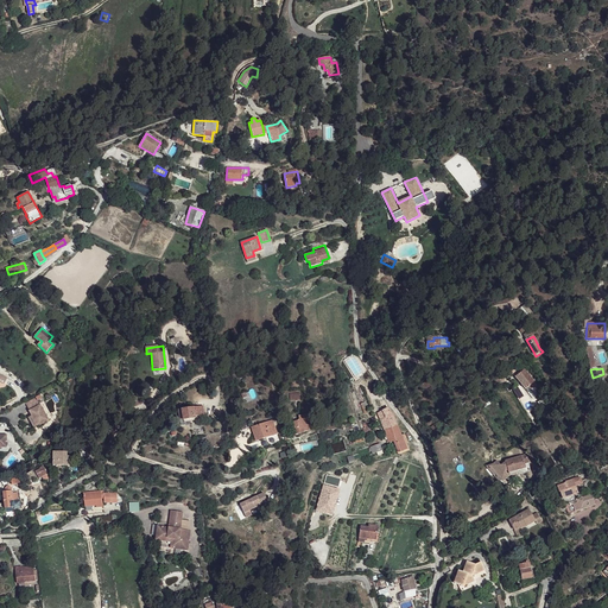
[(515,378),(526,390),(533,384),(534,382),(525,371),(515,378)]
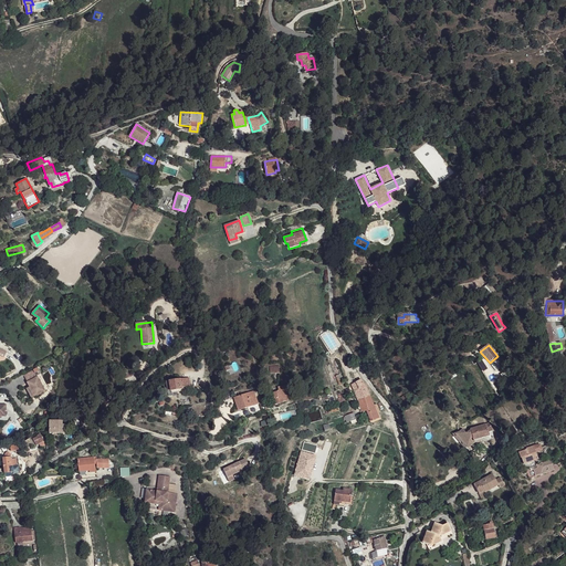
[(492,366),(495,370),(501,366),(498,362),(492,366)]
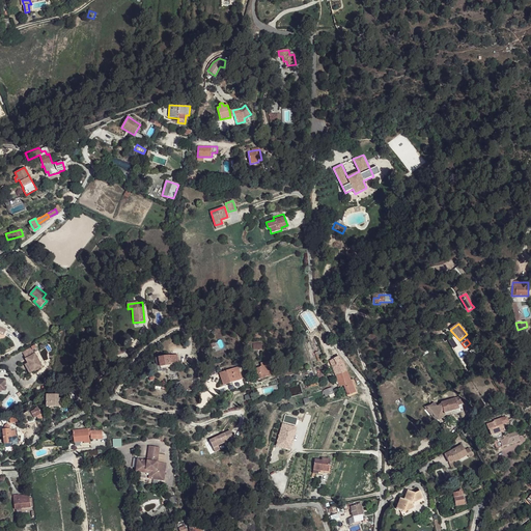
[(23,353),(26,359),(35,354),(32,347),(23,353)]
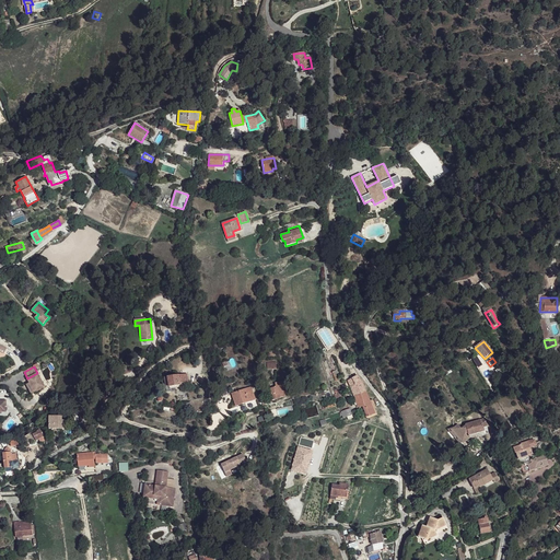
[(37,373),(27,378),(30,383),(34,392),(45,386),(37,373)]
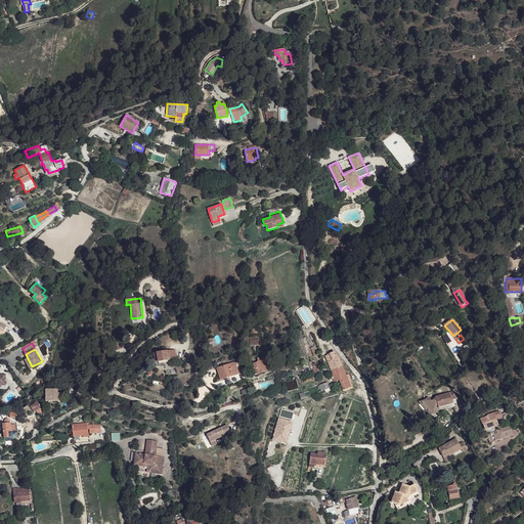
[(157,353),(159,363),(169,361),(168,361),(170,360),(170,359),(176,358),(176,355),(175,350),(157,353)]
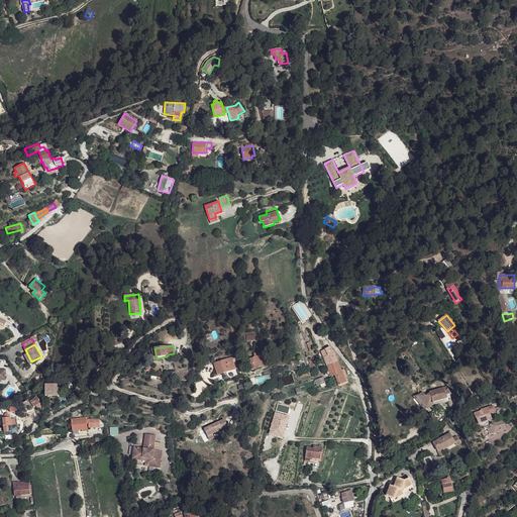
[(335,357),(330,347),(325,349),(327,354),(326,355),(327,356),(324,357),(328,367),(338,363),(335,357)]
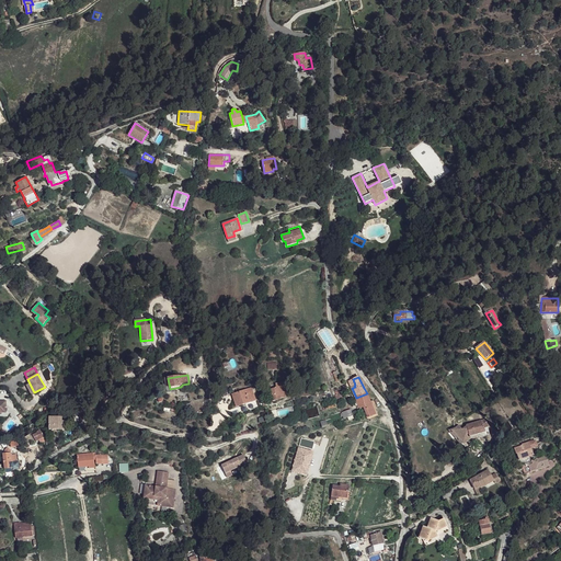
[(332,397),(327,381),(323,382),(322,384),(324,390),(320,392),(322,396),(327,395),(329,399),(332,397)]
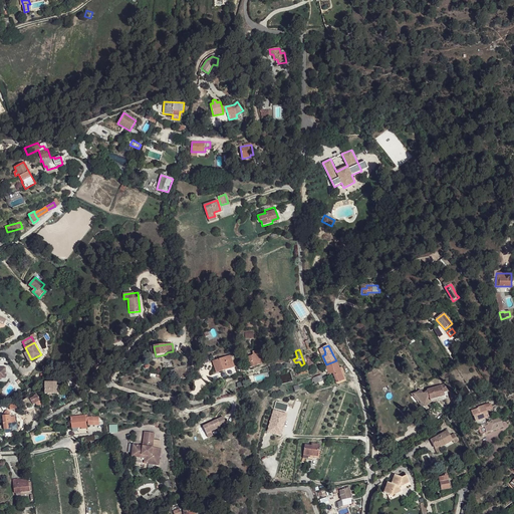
[(249,367),(257,366),(257,365),(257,362),(261,361),(259,351),(253,352),(254,356),(248,357),(249,367)]
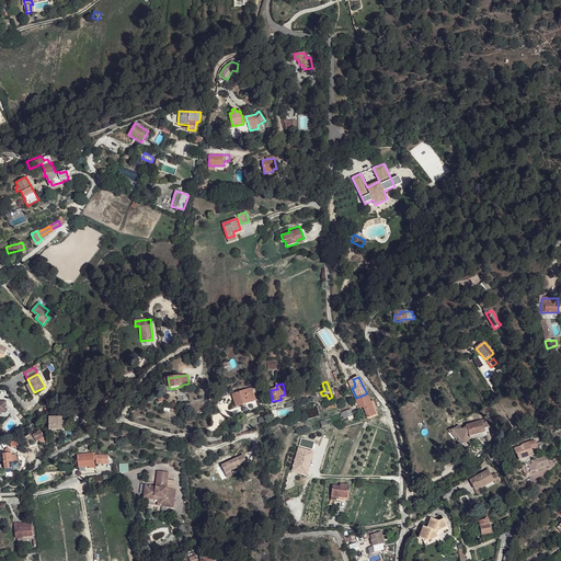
[(232,395),(237,407),(247,403),(247,402),(255,399),(252,388),(232,395)]
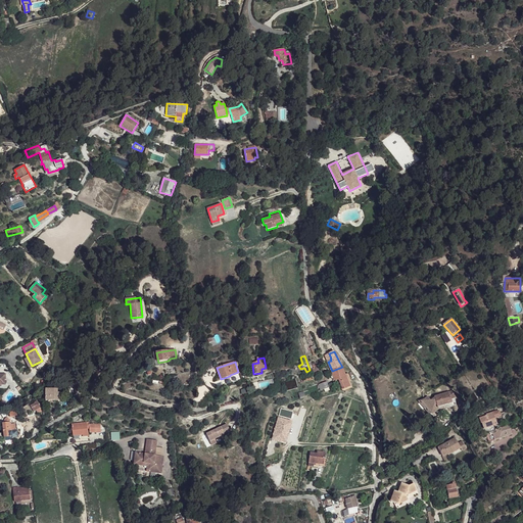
[(342,367),(332,371),(333,374),(334,381),(341,379),(339,373),(343,371),(342,367)]
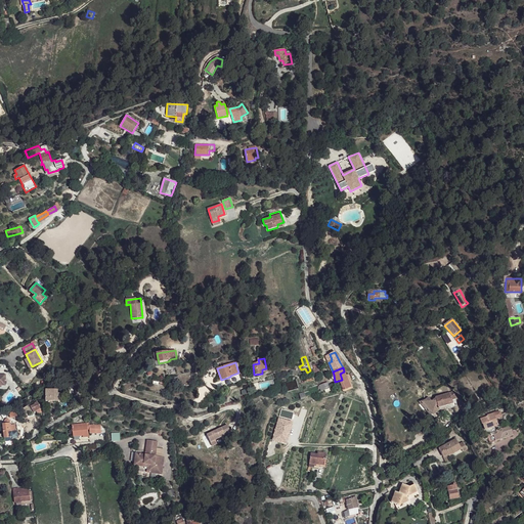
[(351,387),(348,379),(342,380),(345,387),(347,386),(350,388),(351,387)]
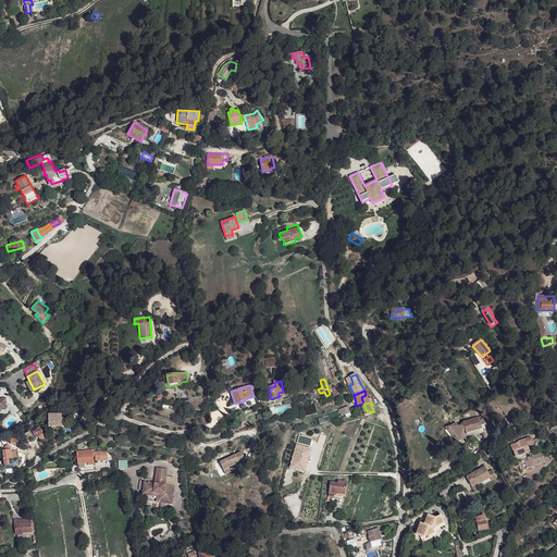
[(61,415),(49,415),(48,426),(49,426),(61,426),(61,419),(61,415)]
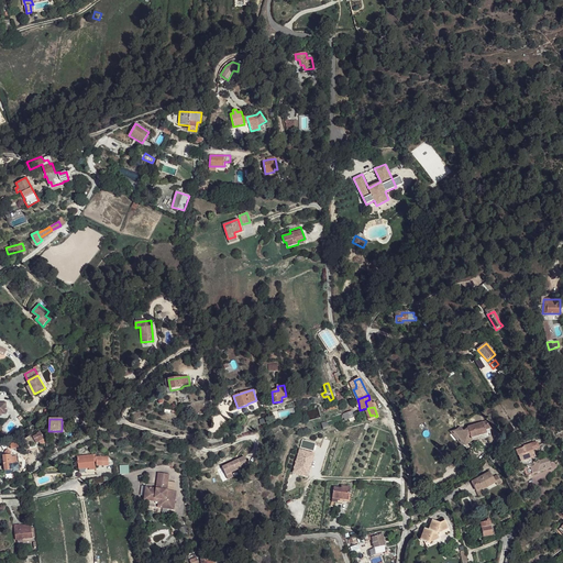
[(468,427),(472,438),(487,432),(486,429),(484,422),(468,427)]
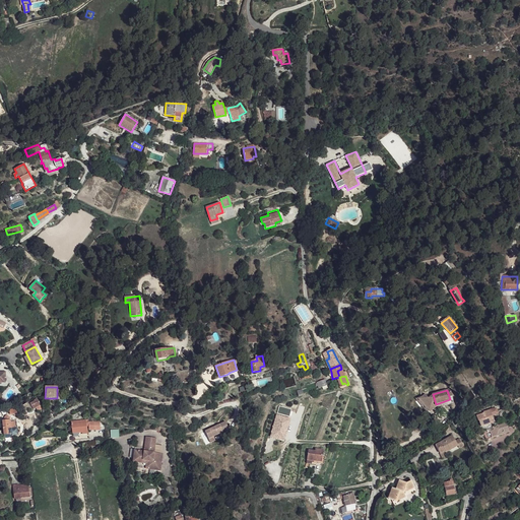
[(35,401),(30,403),(31,405),(35,404),(38,410),(42,408),(38,400),(35,401)]
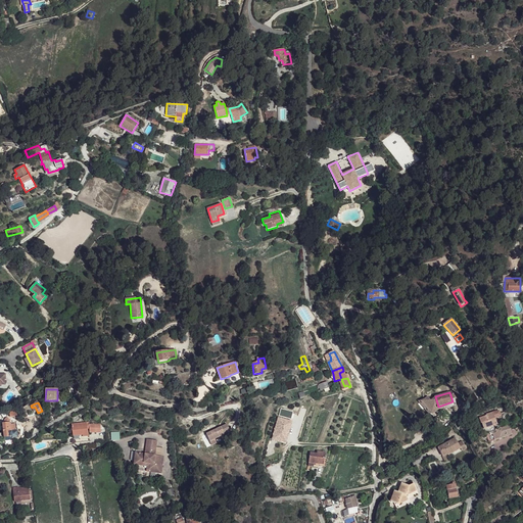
[(482,423),(483,429),(497,424),(494,418),(493,414),(486,417),(487,421),(482,423)]
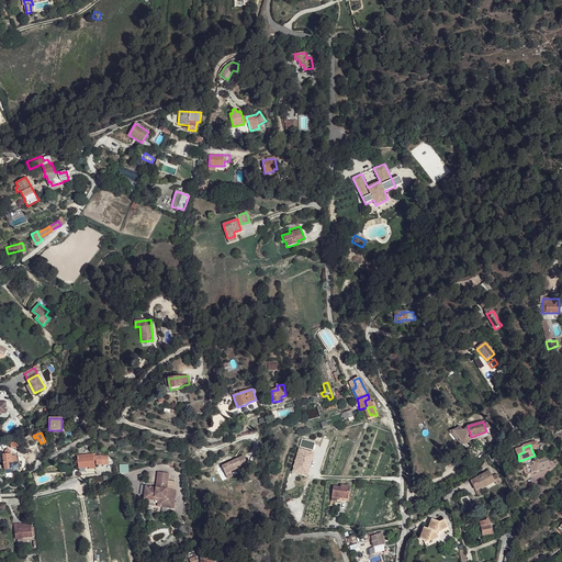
[(314,454),(299,449),(292,472),(306,476),(314,454)]
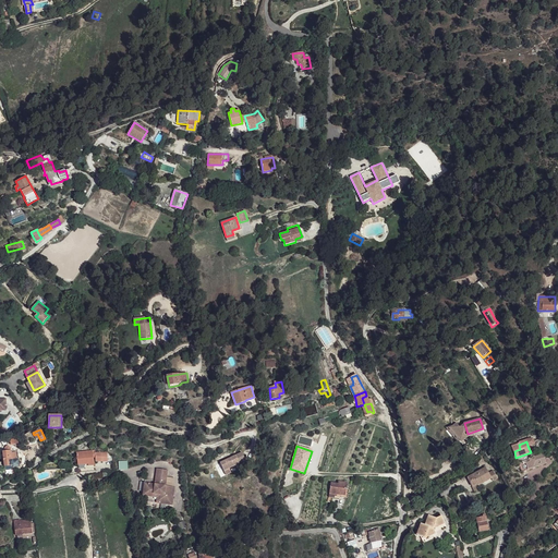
[(11,451),(2,452),(4,466),(20,464),(19,459),(17,460),(16,452),(11,452),(11,451)]
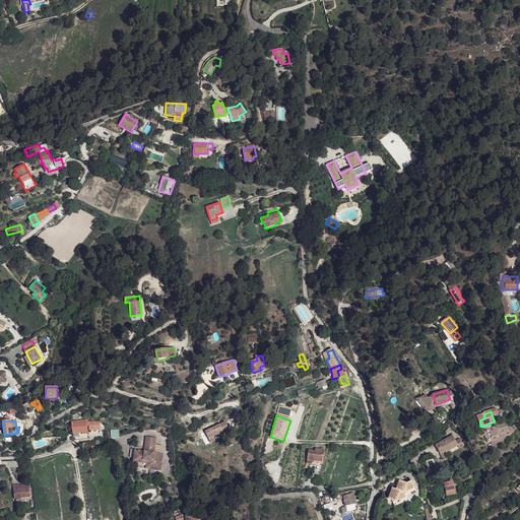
[(71,421),(72,431),(79,431),(79,430),(82,429),(82,432),(83,434),(88,434),(87,427),(89,427),(88,423),(87,423),(86,420),(71,421)]
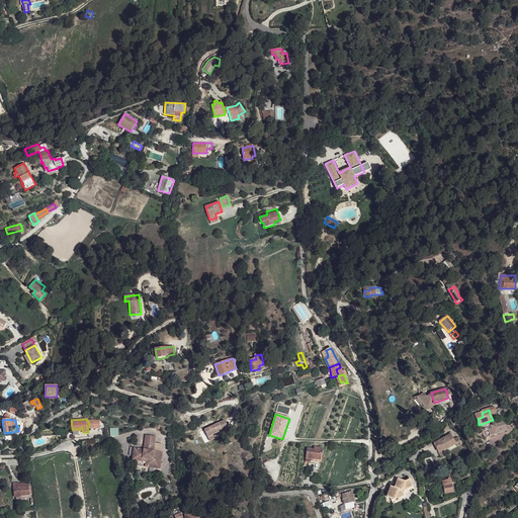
[(204,429),(209,441),(214,439),(212,435),(223,430),(222,430),(228,427),(225,420),(204,429)]
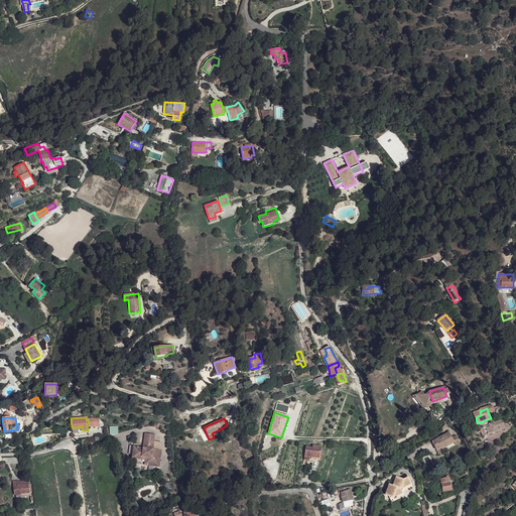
[(501,421),(494,423),(497,432),(504,429),(501,421)]
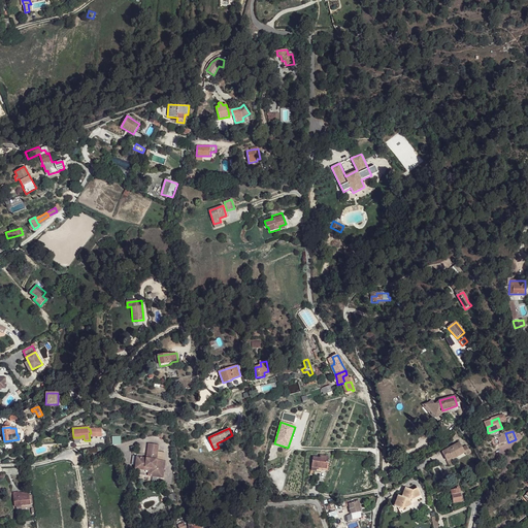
[(490,438),(493,447),(508,442),(505,433),(490,438)]
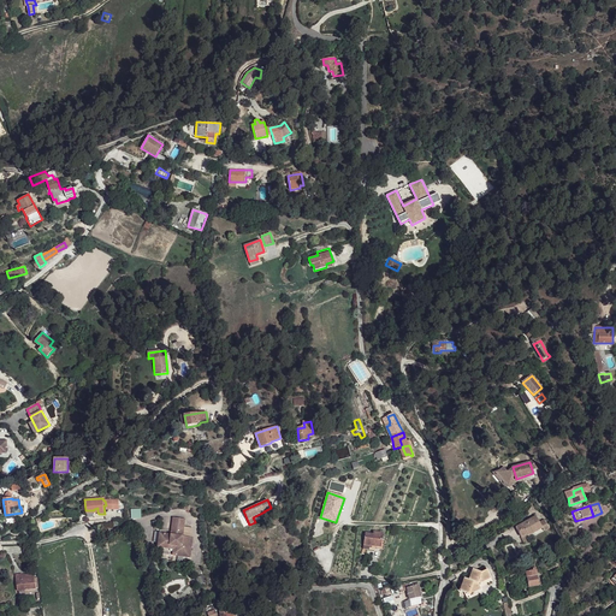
[(535,516),(516,527),(522,538),(527,534),(528,537),(543,528),(545,532),(549,529),(544,520),(539,522),(535,516)]
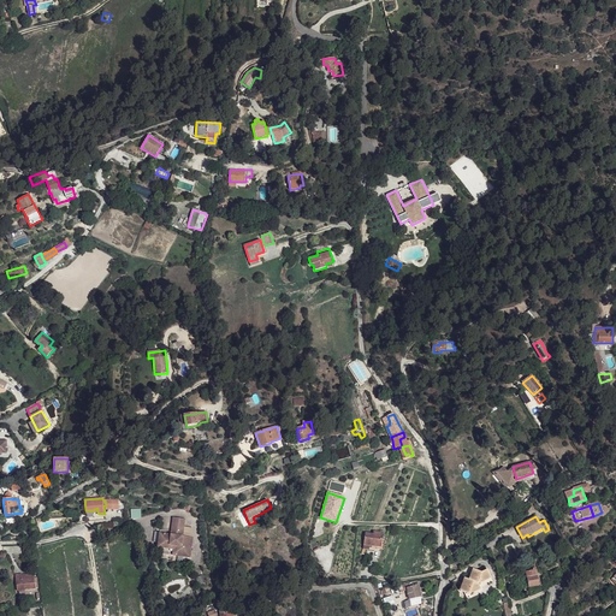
[(194,557),(195,537),(184,535),(187,519),(175,517),(173,531),(176,531),(176,535),(161,534),(160,544),(181,546),(179,556),(194,557)]
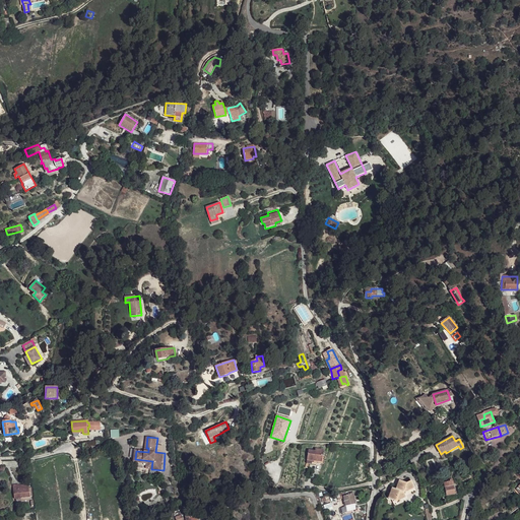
[(309,450),(307,460),(314,461),(322,463),(323,456),(324,450),(316,449),(315,451),(309,450)]
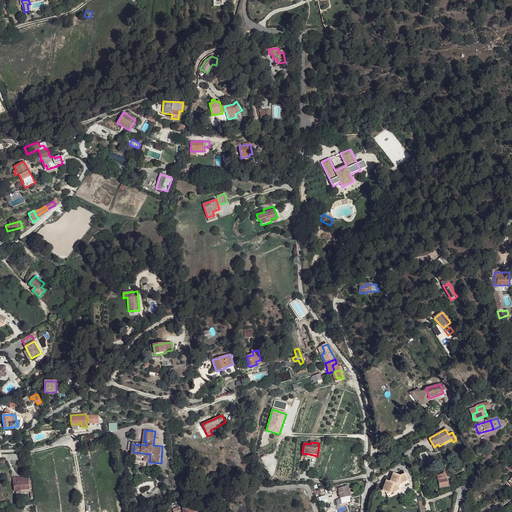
[(149,462),(150,454),(133,452),(133,456),(146,457),(146,462),(149,462)]
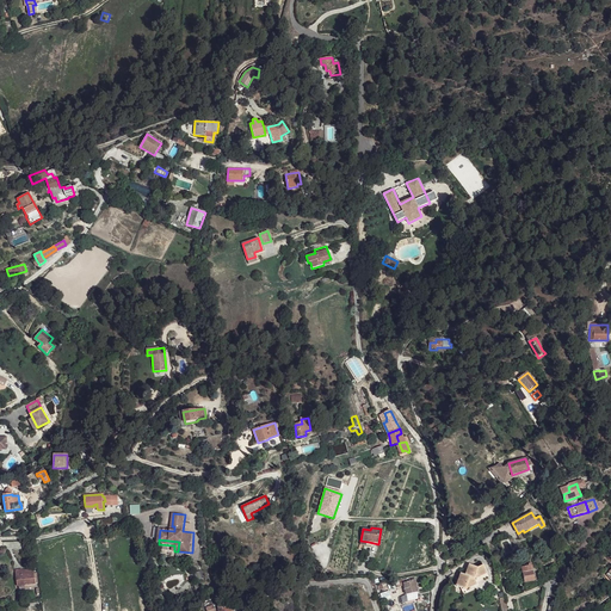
[(462,588),(463,588),(467,586),(467,585),(468,585),(473,584),(476,582),(474,578),(475,578),(476,575),(476,574),(480,575),(486,573),(482,566),(477,568),(471,566),(469,567),(466,575),(461,574),(456,586),(462,588)]
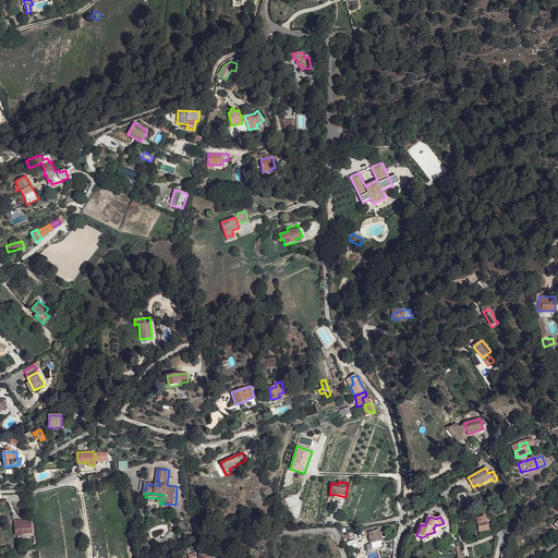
[(477,522),(478,533),(488,531),(486,517),(485,517),(476,519),(477,522)]
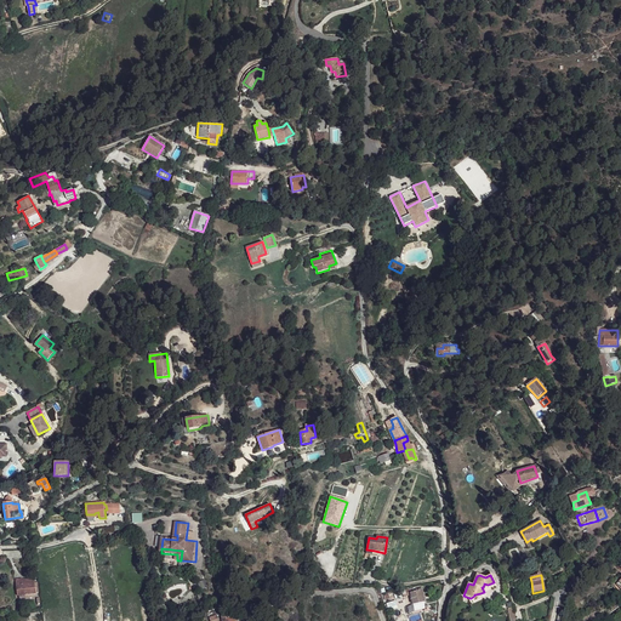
[(21,579),(15,580),(17,597),(18,596),(24,596),(36,593),(39,593),(36,584),(35,584),(35,582),(34,584),(24,585),(24,582),(22,582),(22,580),(21,579)]
